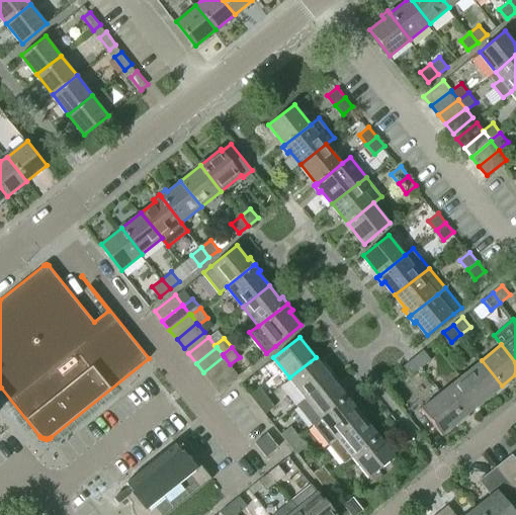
[(423,348),(414,356),(422,366),(431,358),(423,348)]
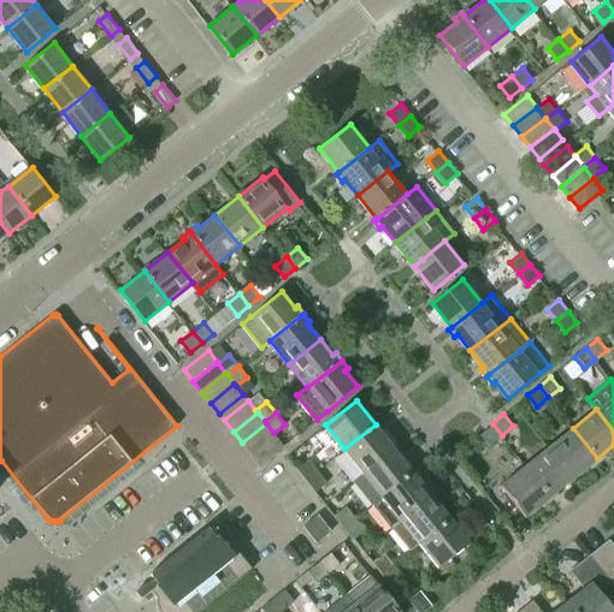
[(242,443),(251,453),(275,434),(273,433),(266,423),(242,443)]
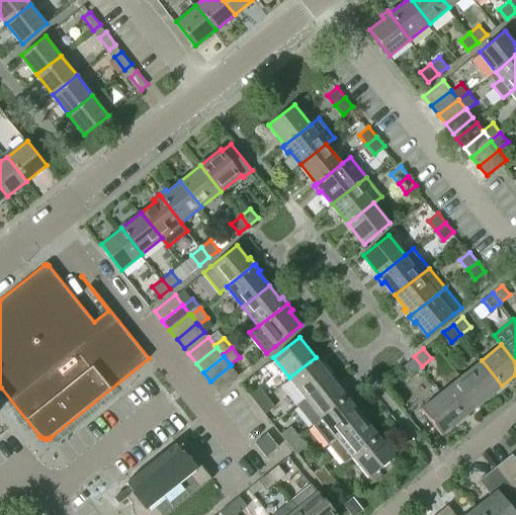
[(422,366),(414,356),(404,363),(412,373),(422,366)]
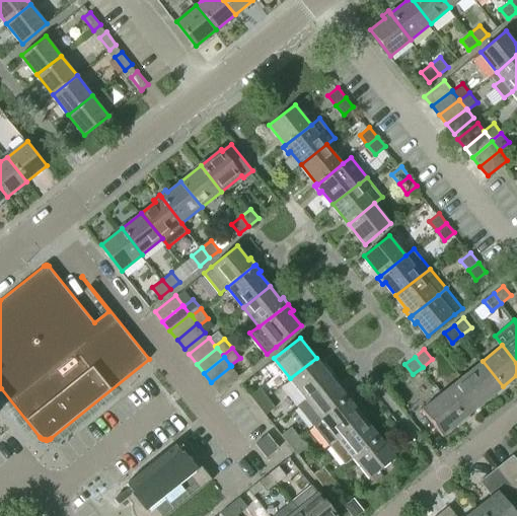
[(290,378),(306,398),(331,377),(316,358),(290,378)]
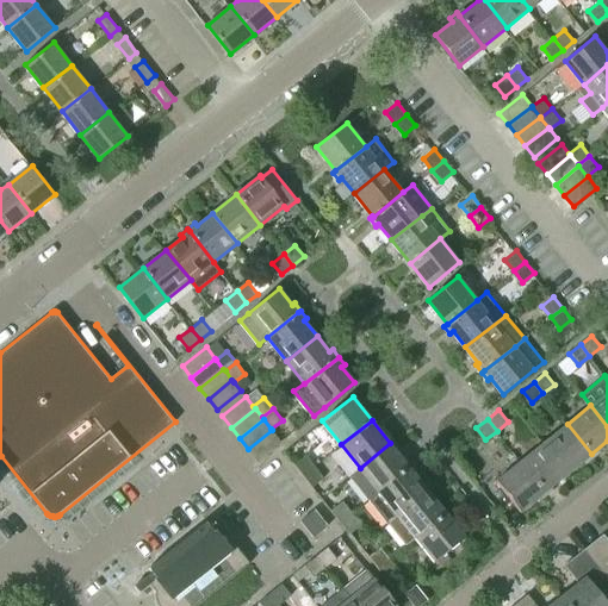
[(568,424),(544,442),(569,473),(591,454),(568,424)]
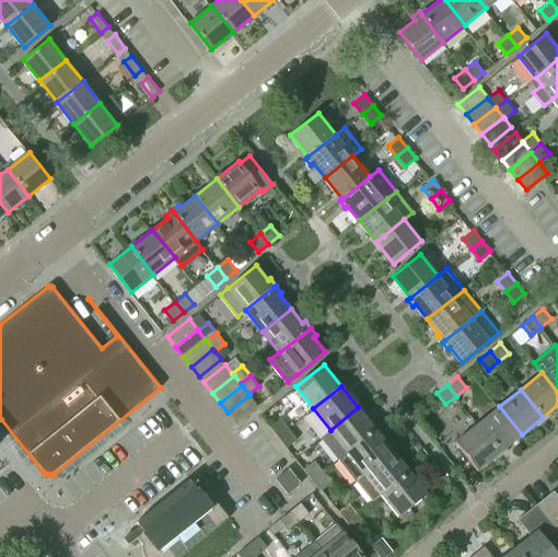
[(250,395),(228,413),(236,422),(258,405),(250,395)]
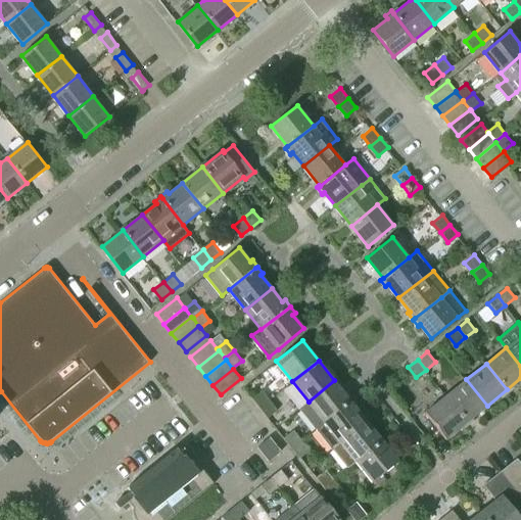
[(466,379),(446,395),(467,422),(469,424),(475,419),(473,417),(487,406),(466,379)]
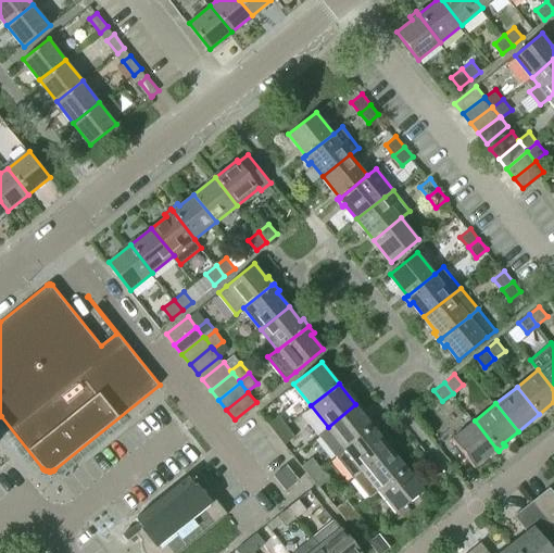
[(319,434),(337,454),(375,424),(369,417),(367,418),(355,404),(328,427),(319,434)]
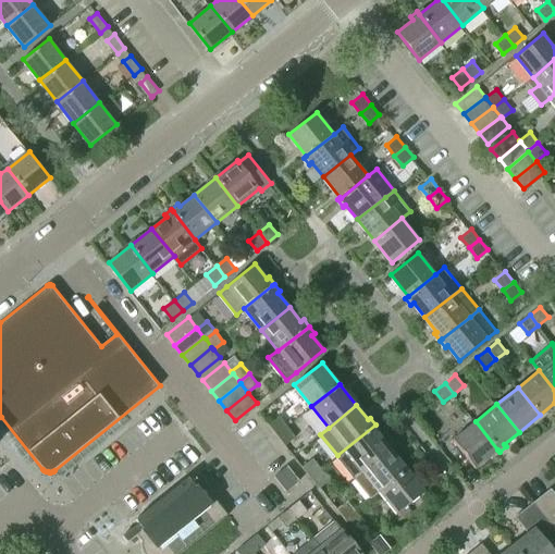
[(269,423),(278,433),(287,426),(280,415),(269,423)]
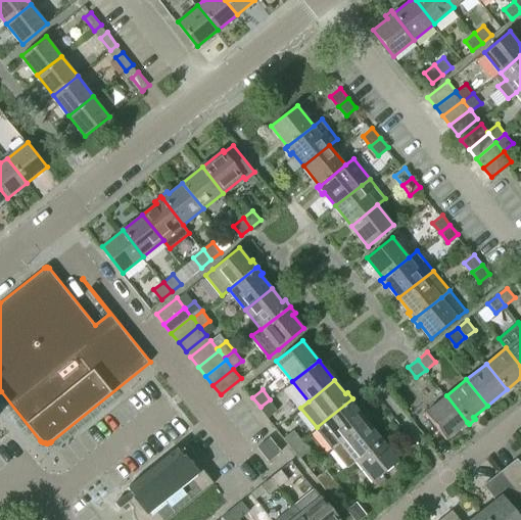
[(446,395),(426,412),(446,438),(461,427),(463,429),(469,424),(467,422),(446,395)]
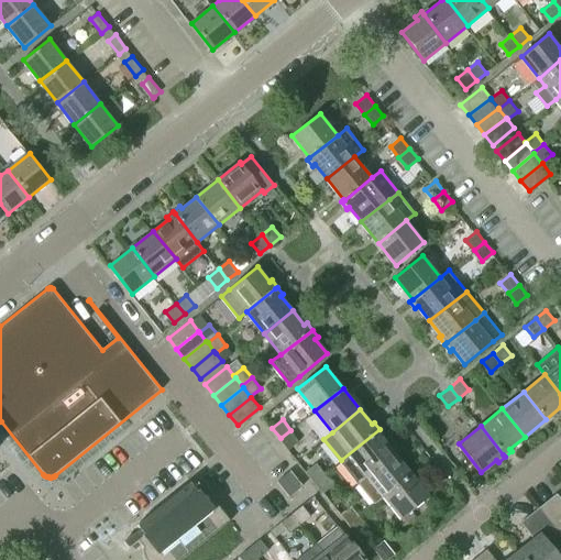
[(341,460),(359,482),(395,452),(383,438),(385,436),(380,429),(341,460)]
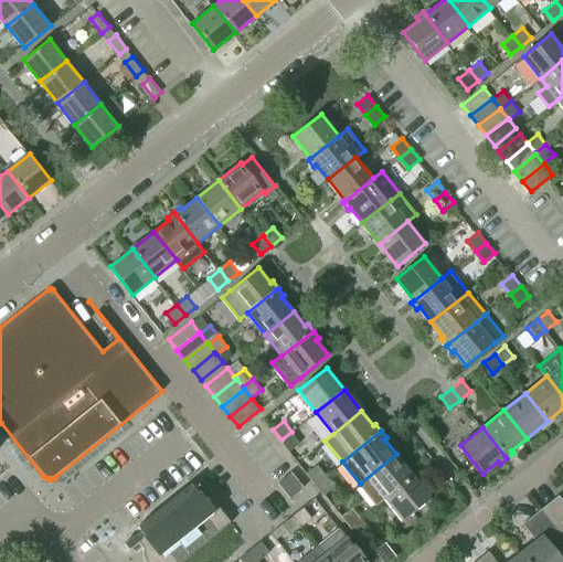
[(291,432),(282,439),(289,451),(300,442),(291,432)]
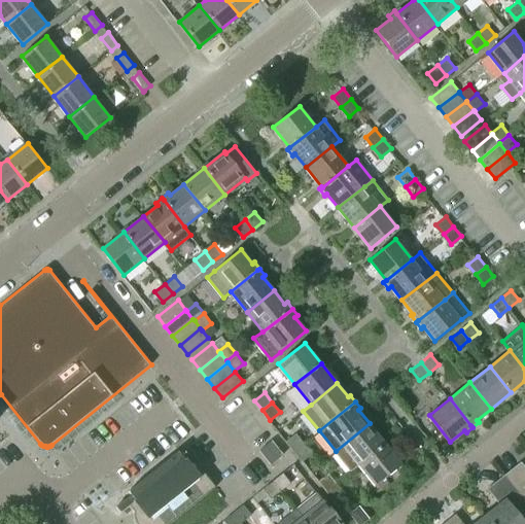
[(351,470),(359,464),(388,442),(383,434),(380,437),(370,423),(336,451),(351,470)]
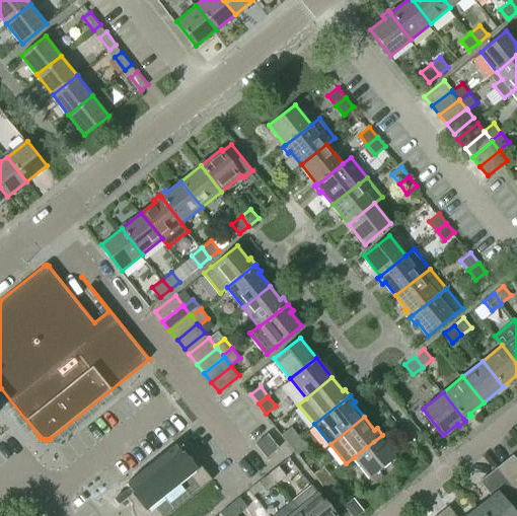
[(282,434),(290,443),(300,436),(292,426),(282,434)]
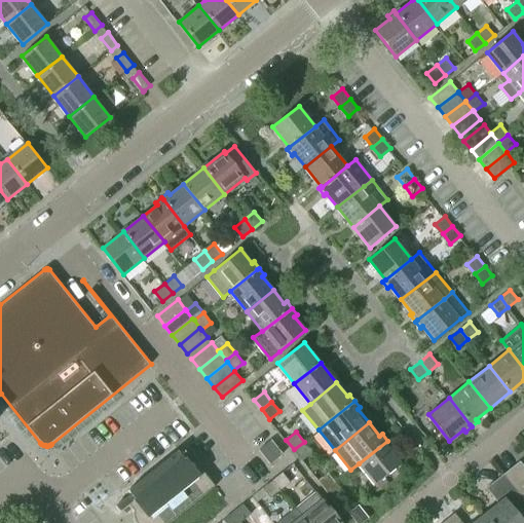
[(283,452),(271,439),(259,448),(270,462),(283,452)]
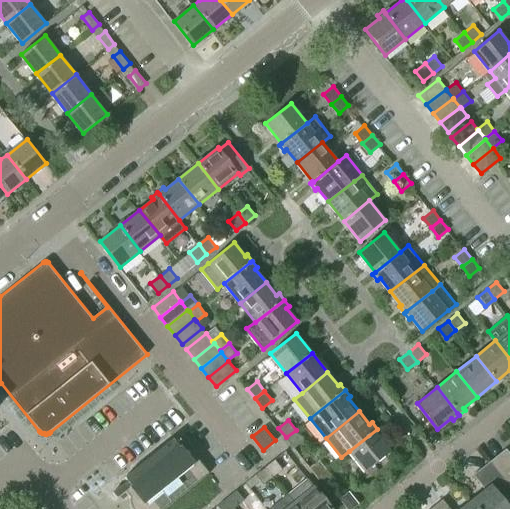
[(377,429),(349,451),(365,471),(391,451),(379,437),(382,435),(377,429)]
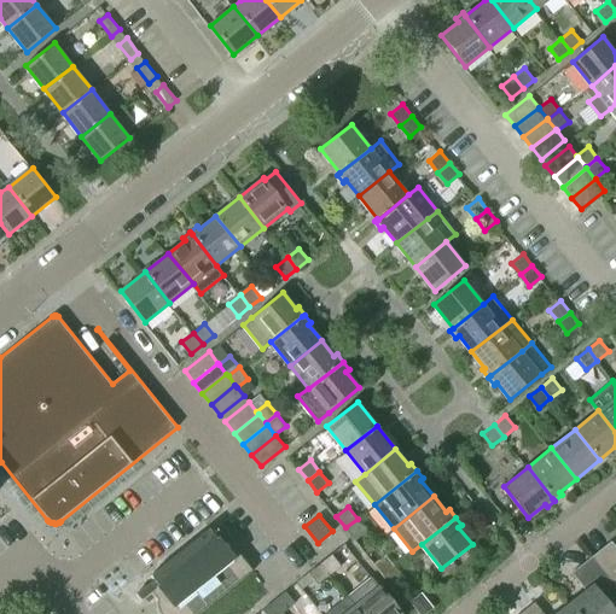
[(358,519),(346,527),(355,539),(366,530),(358,519)]
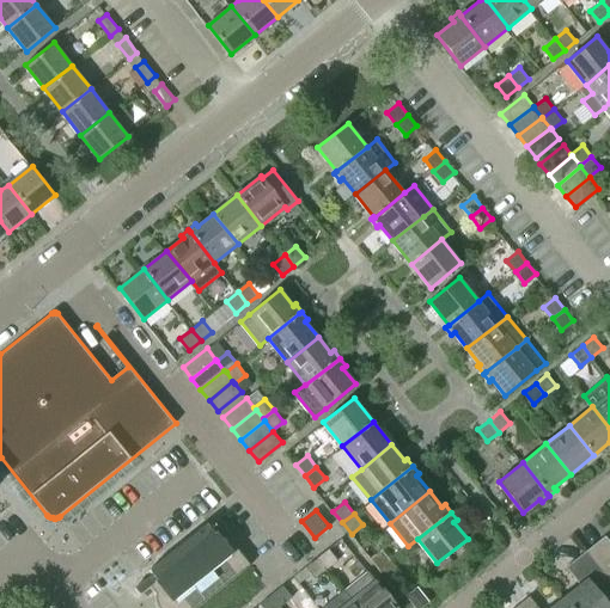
[(214,517),(150,569),(152,573),(135,588),(140,594),(151,585),(157,593),(157,595),(157,596),(157,600),(158,602),(159,606),(160,607),(195,607),(251,564),(214,517)]
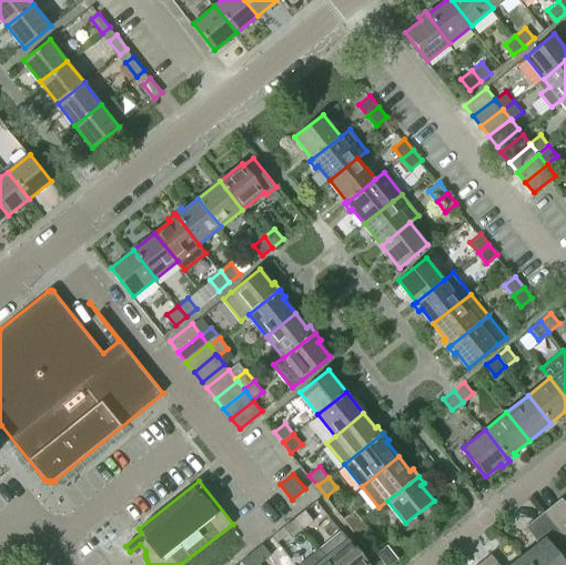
[(565,500),(563,496),(544,511),(565,538),(565,500)]
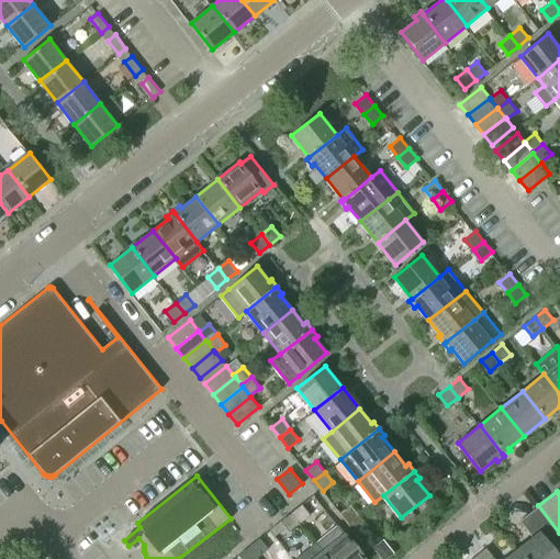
[(302,503),(292,512),(301,522),(311,514),(302,503)]
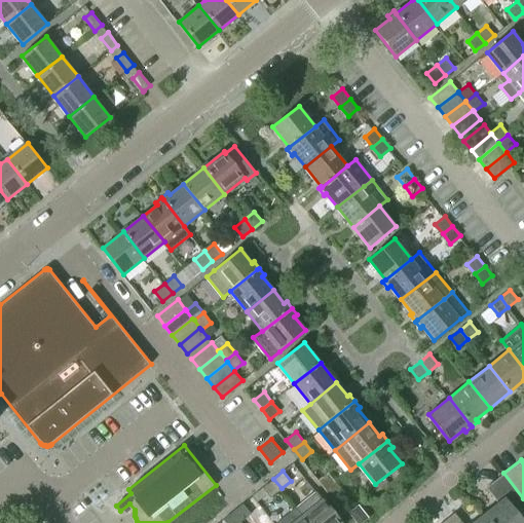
[(319,480),(327,489),(336,481),(329,472),(319,480)]
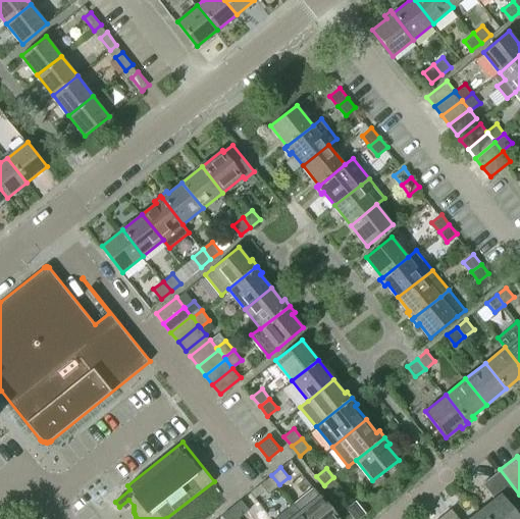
[(496,499),(480,511),(485,518),(519,518),(519,516),(515,512),(519,509),(519,495),(500,469),(483,483),(496,499)]
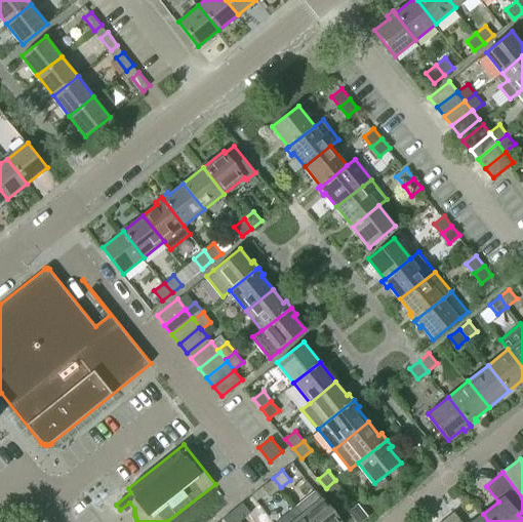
[(281,487),(273,478),(263,485),(271,495),(281,487)]
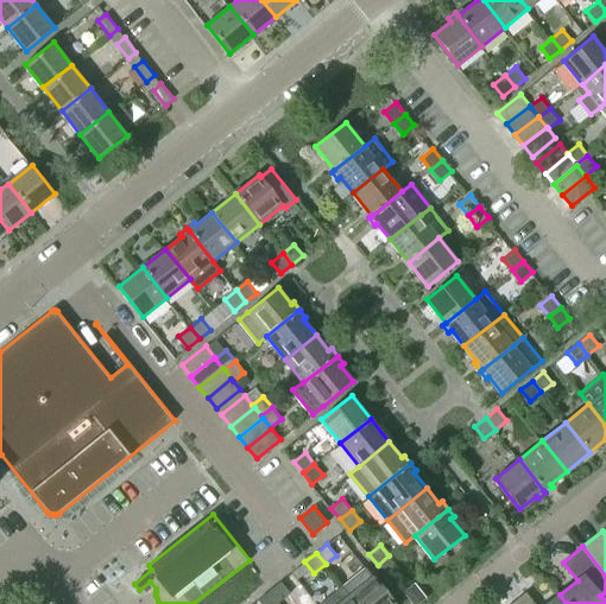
[(389,555),(378,565),(386,577),(398,567),(389,555)]
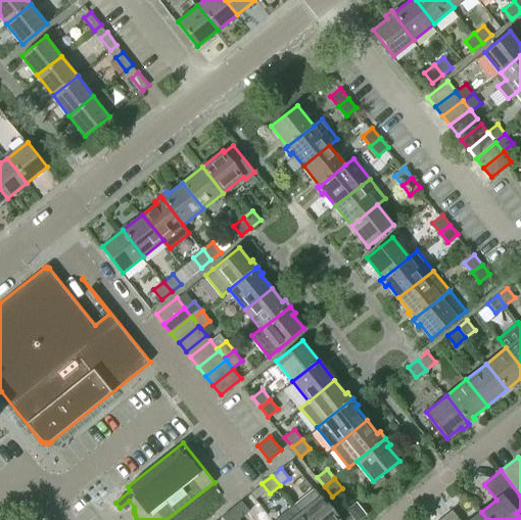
[(340,519),(321,495),(300,512),(306,519),(340,519)]
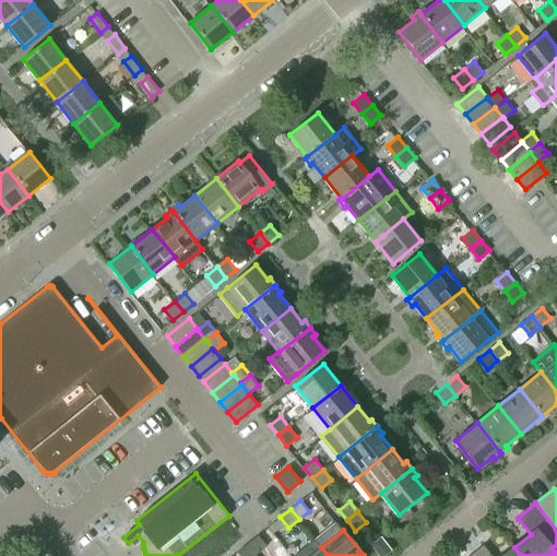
[(258,534),(248,543),(257,554),(267,545),(258,534)]
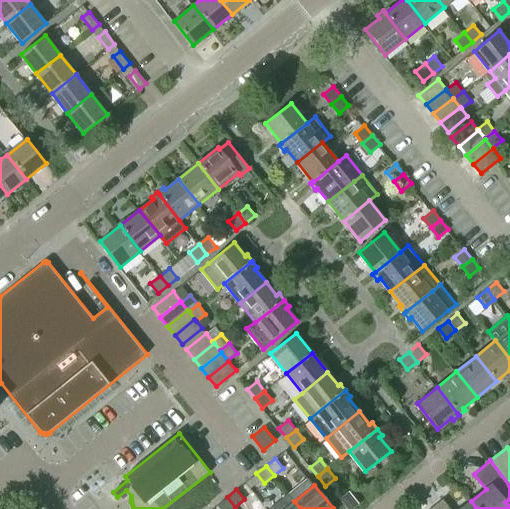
[(348,508),(351,508),(360,503),(350,490),(340,498),(348,508)]
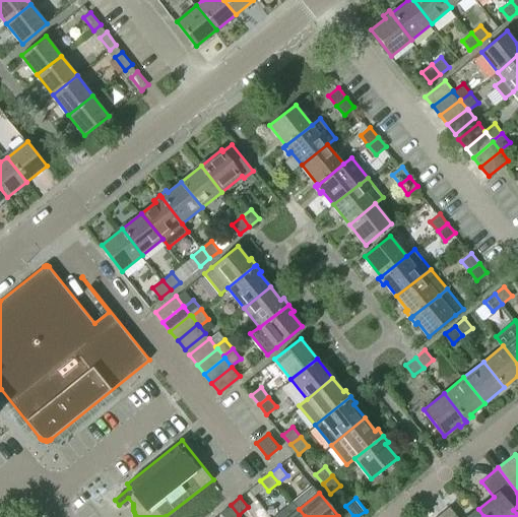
[(293,501),(272,516),(305,516),(299,509),(293,501)]
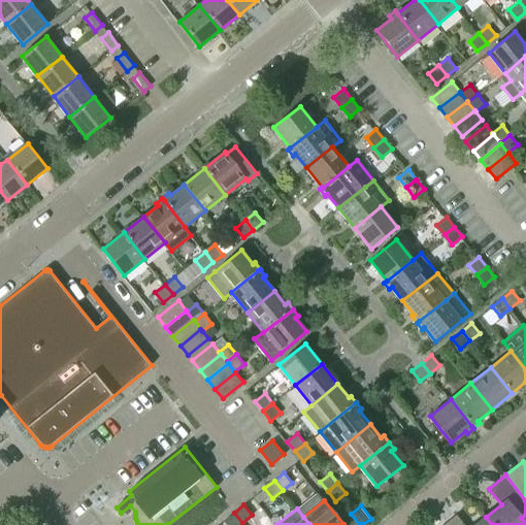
[(238,524),(242,523),(234,513),(225,521),(228,524),(238,524)]
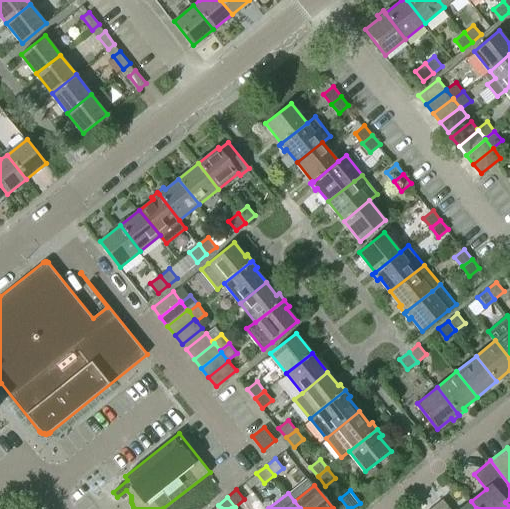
[(451,508),(443,498),(429,508),(476,508),(471,501),(461,508),(451,508)]
